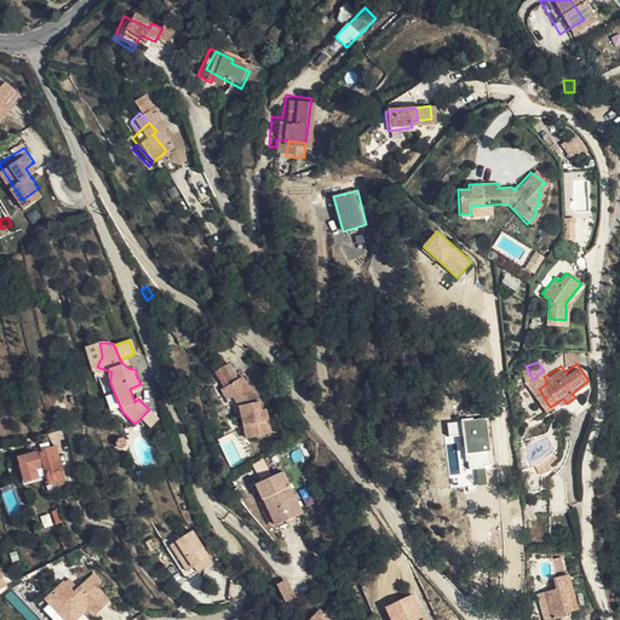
[(233,389),(246,382),(236,366),(224,373),(225,392),(233,389)]
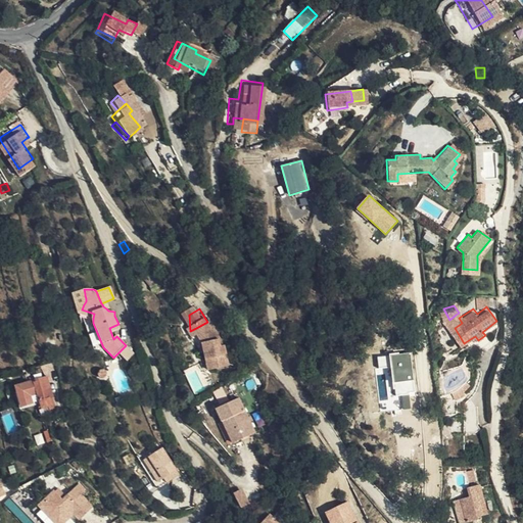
[(94,314),(82,310),(79,314),(93,318),(94,314)]
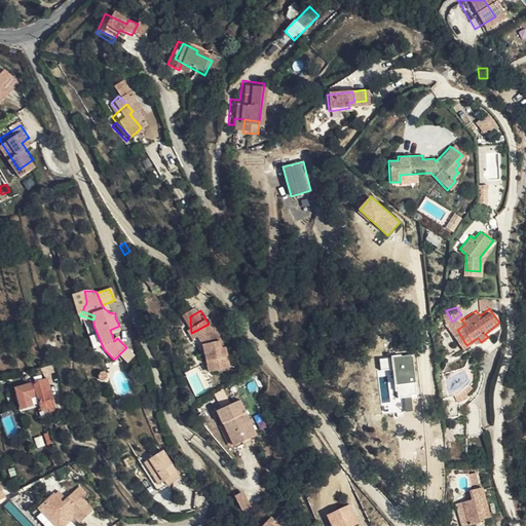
[(452,322),(457,330),(464,325),(461,320),(458,316),(452,322)]
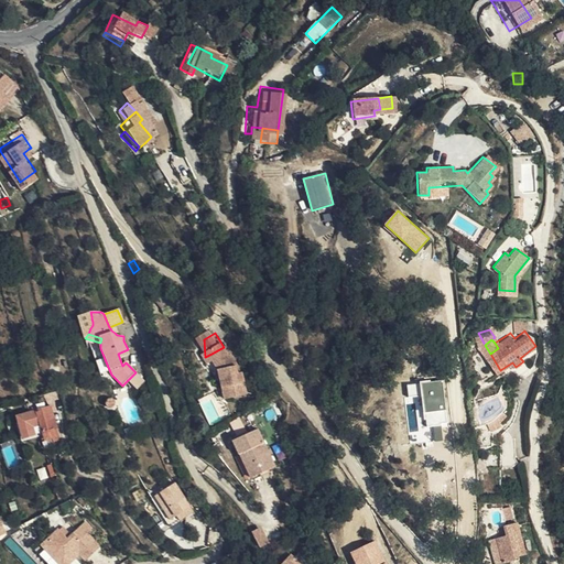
[(228,345),(224,347),(212,354),(217,362),(225,375),(231,403),(252,398),(248,376),(245,377),(242,369),(243,368),(237,357),(236,358),(228,345)]
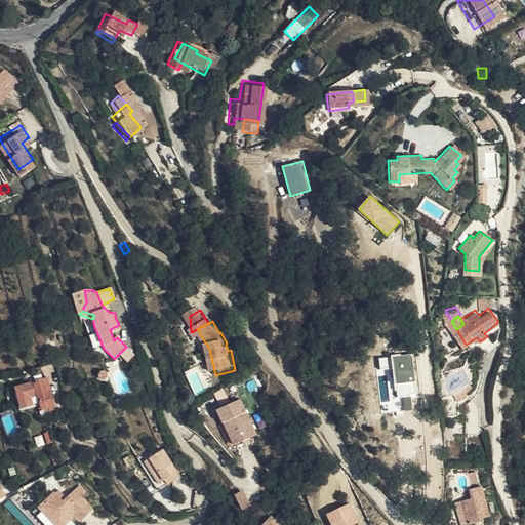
[(202,337),(197,329),(191,332),(196,340),(202,337)]
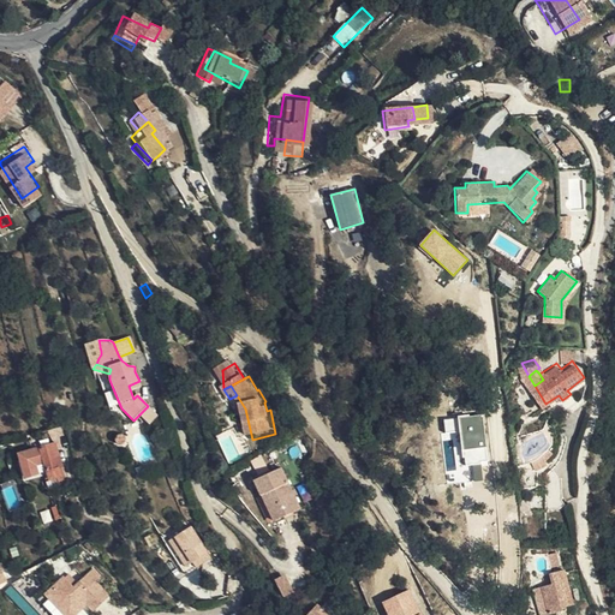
[(157,417),(148,406),(139,415),(149,425),(157,417)]
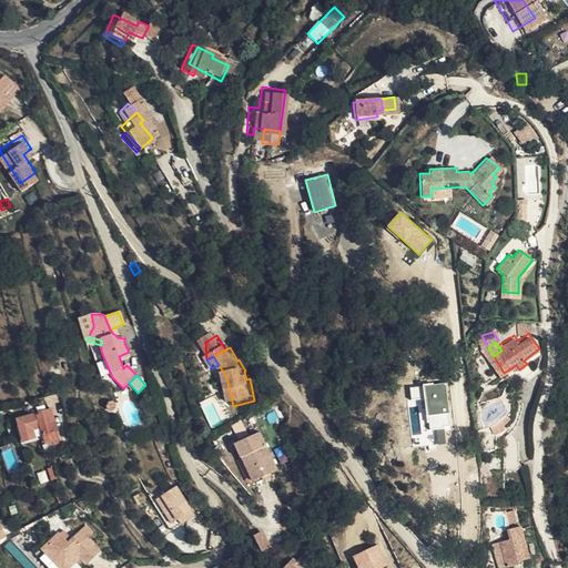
[(424,398),(427,429),(452,427),(447,383),(409,386),(412,399),(424,398)]
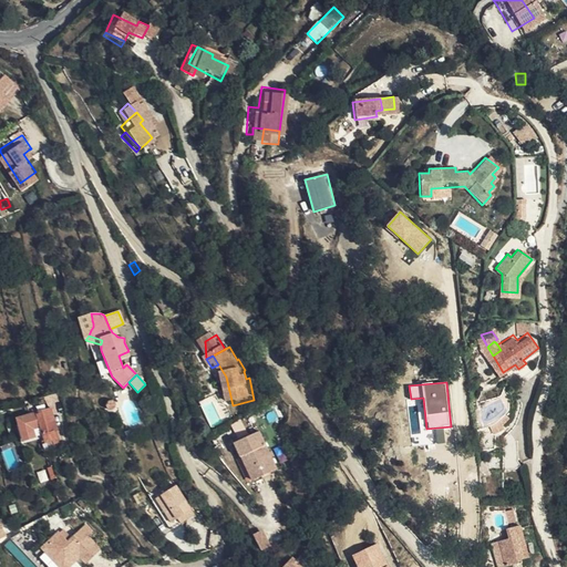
[(113,397),(112,395),(110,395),(107,395),(105,398),(105,400),(105,402),(107,404),(110,404),(111,404),(113,403),(114,402),(114,400),(114,398),(113,397)]
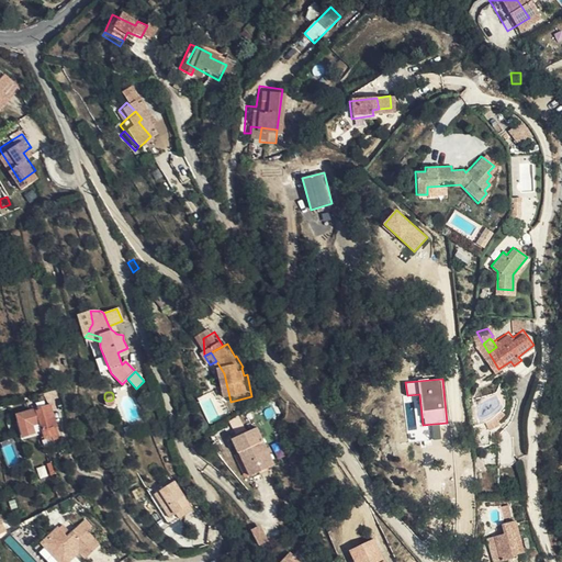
[(513,413),(509,405),(490,418),(496,427),(507,420),(505,417),(513,413)]
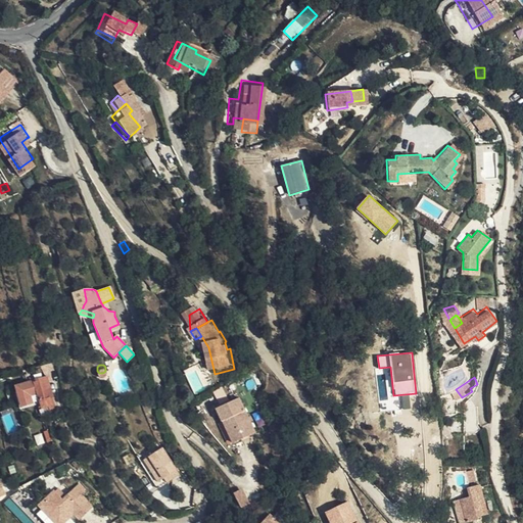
[(45,384),(44,379),(16,386),(21,408),(33,403),(31,396),(38,394),(42,409),(49,407),(51,406),(49,399),(53,398),(48,383),(45,384)]
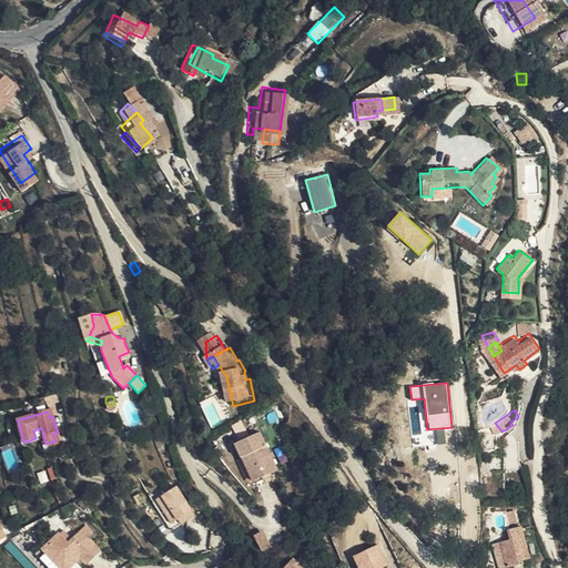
[(56,440),(53,442),(57,450),(63,448),(59,433),(58,433),(53,434),(56,440)]
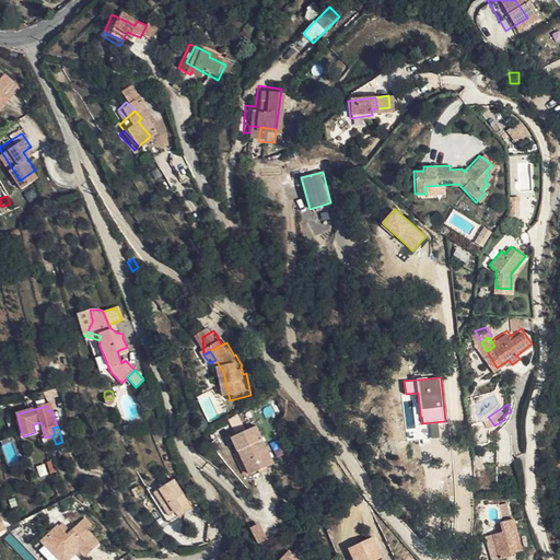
[(248,451),(248,453),(266,442),(259,429),(235,441),(242,455),(248,451)]
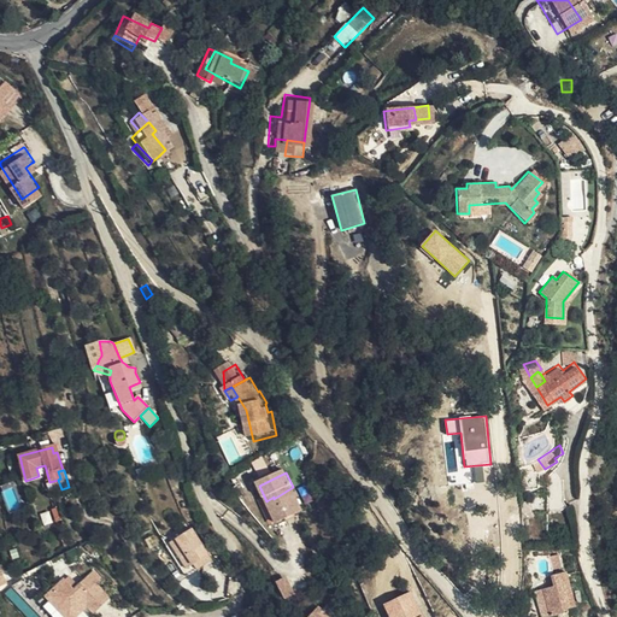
[(274,499),(285,523),(305,515),(293,487),(274,499)]
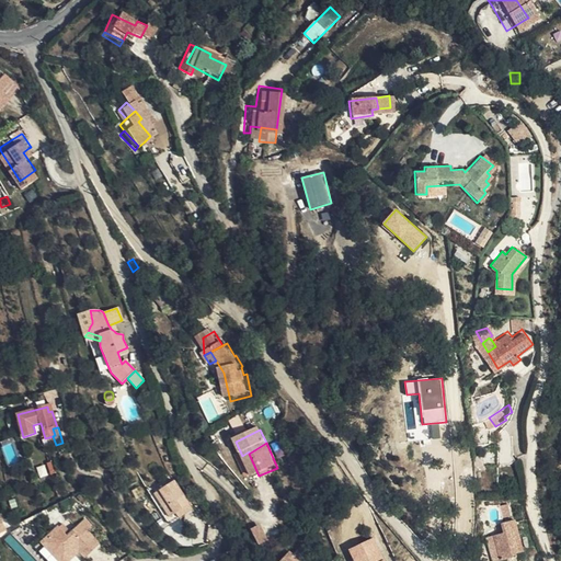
[(249,454),(243,458),(252,478),(259,476),(249,454)]
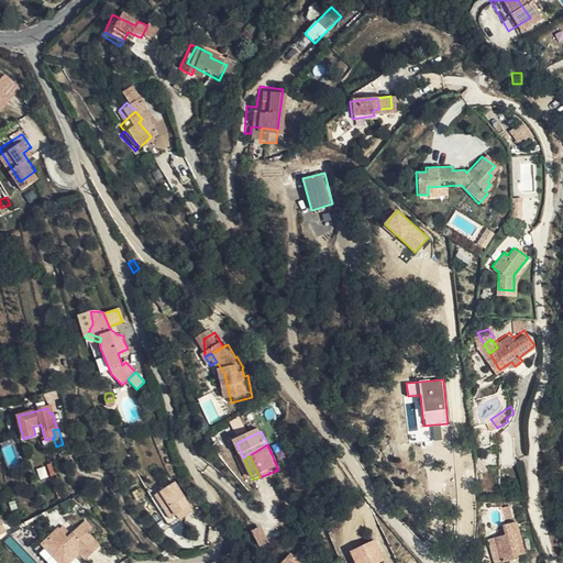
[(7,467),(0,470),(4,482),(10,479),(7,467)]
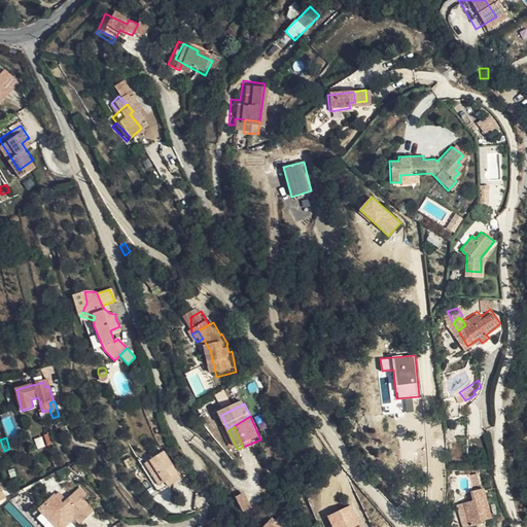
[(157,491),(180,478),(164,450),(141,464),(157,491)]
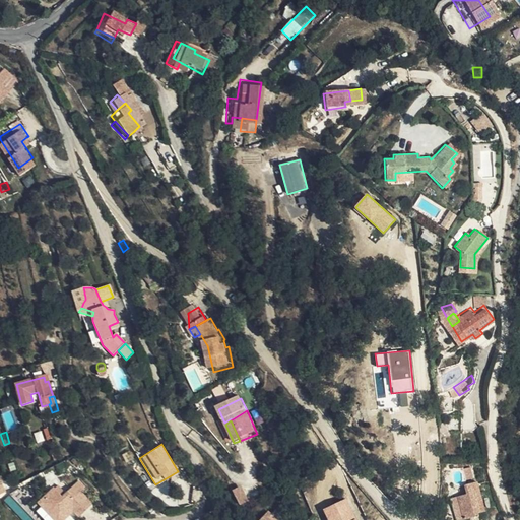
[(52,471),(44,476),(54,492),(62,488),(52,471)]
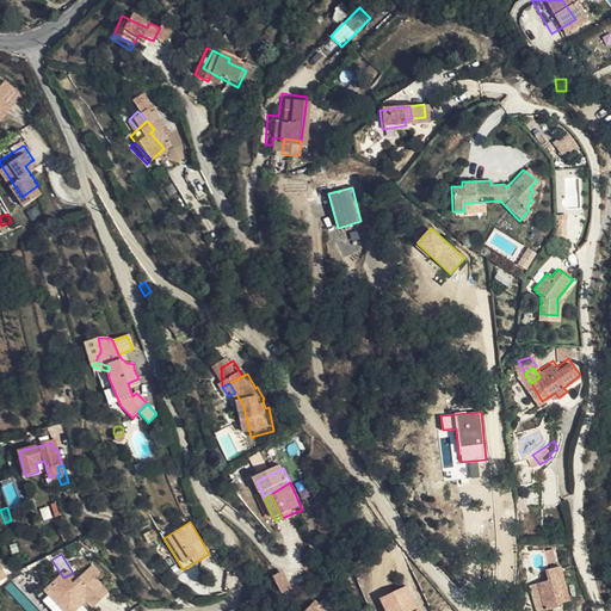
[(569,561),(553,561),(553,572),(543,573),(545,603),(563,602),(563,596),(573,596),(569,561)]
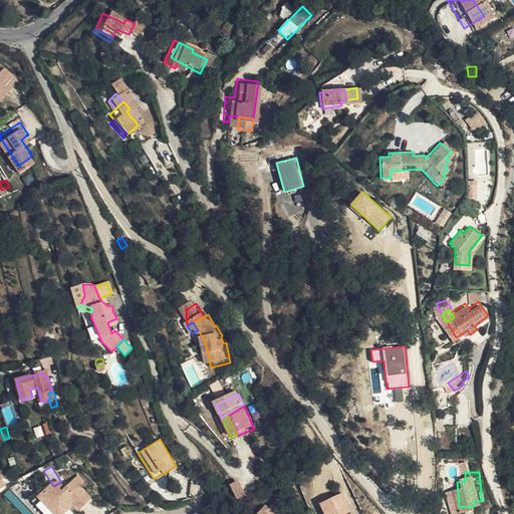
[(63,474),(60,477),(65,482),(68,479),(63,474)]
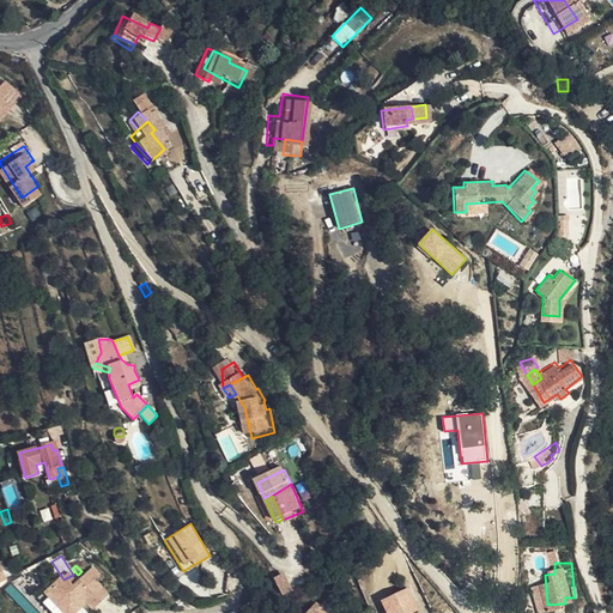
[(92,568),(73,587),(93,608),(108,594),(95,580),(99,575),(92,568)]
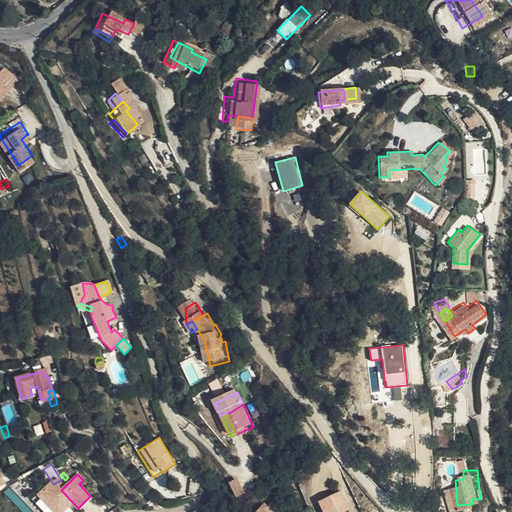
[(229,482),(235,497),(244,493),(237,478),(229,482)]
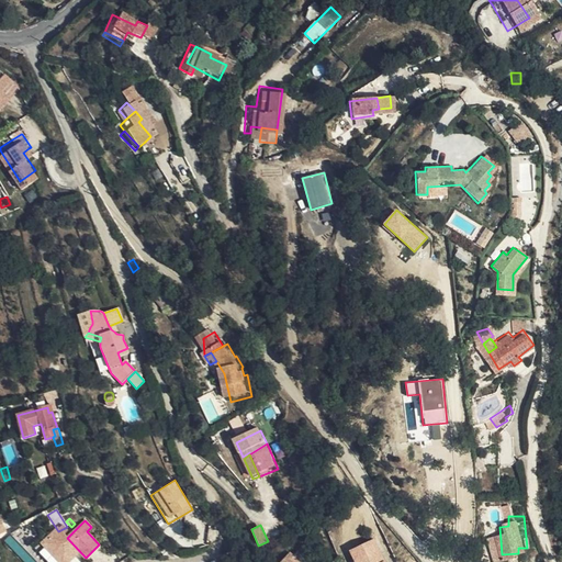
[(58,539),(55,536),(51,539),(63,552),(69,546),(60,536),(58,539)]
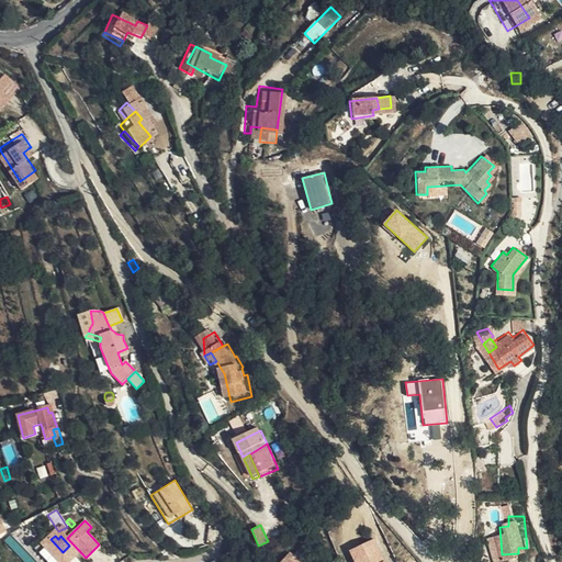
[(383,561),(373,538),(350,549),(356,561),(383,561)]
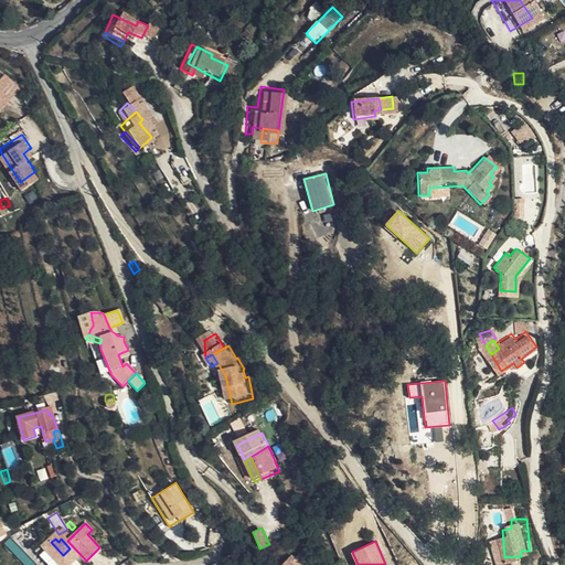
[(16,555),(3,563),(4,564),(19,564),(21,564),(16,555)]
